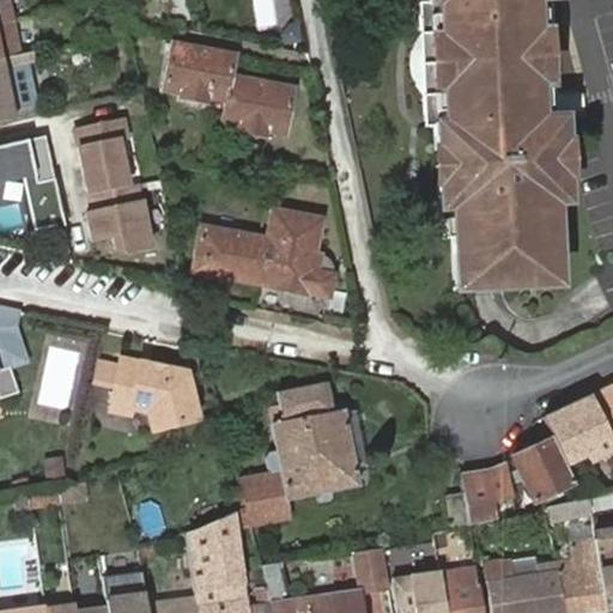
[(473,286),(540,284),(539,269),(557,271),(554,228),(545,229),(545,201),(553,201),(566,200),(565,174),(556,175),(554,159),(553,143),(564,141),(563,116),(556,117),(550,117),(547,86),(554,86),(550,0),(425,0),(416,1),(418,32),(410,50),(408,67),(422,90),(423,126),(435,125),(436,147),(445,147),(447,164),(448,181),(437,181),(438,206),(451,205),(453,218),(453,236),(454,275),(472,275),(473,286)]
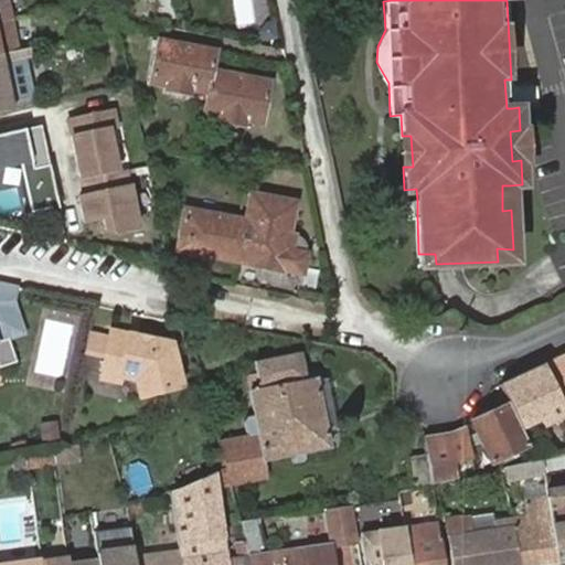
[(0,53),(18,51),(10,18),(8,18),(0,19),(0,53)]
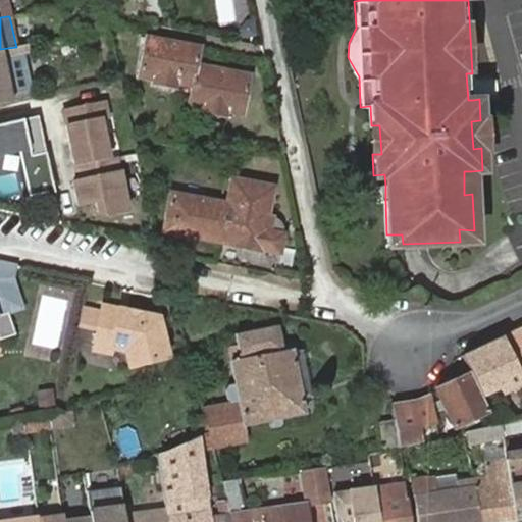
[(192,85),(196,64),(199,47),(146,37),(138,74),(154,77),(153,83),(173,87),(175,81),(192,85)]
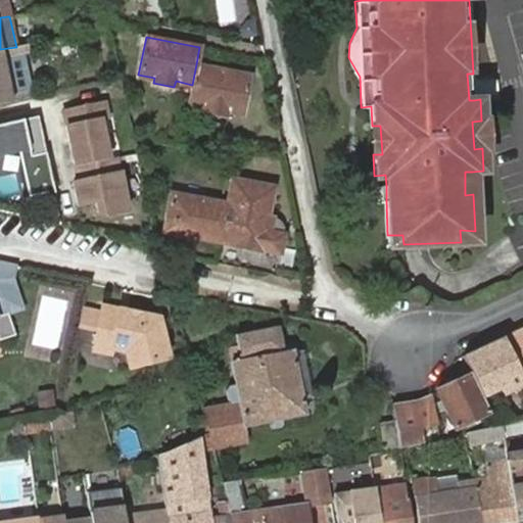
[(22,56),(20,46),(16,47),(0,49),(0,101),(29,95),(28,90),(20,91),(13,57),(22,56)]
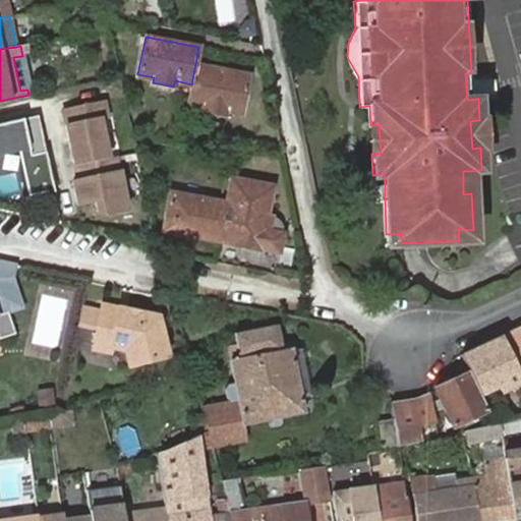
[(247,74),(195,64),(191,84),(187,102),(204,105),(201,110),(222,115),(224,109),(239,113),(247,74)]
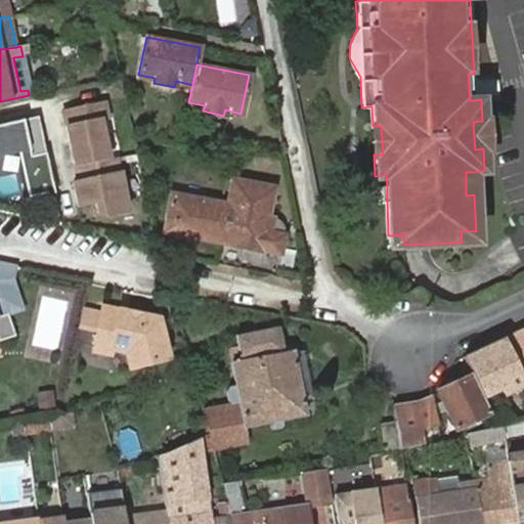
[(97,102),(62,110),(78,180),(72,180),(77,204),(95,201),(97,210),(108,213),(127,209),(113,140),(105,141),(97,102)]
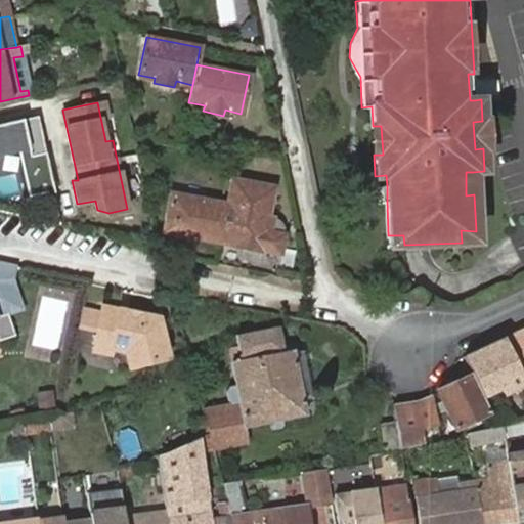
[(54,206),(38,117),(0,123),(0,155),(19,151),(28,197),(44,194),(46,207),(54,206)]
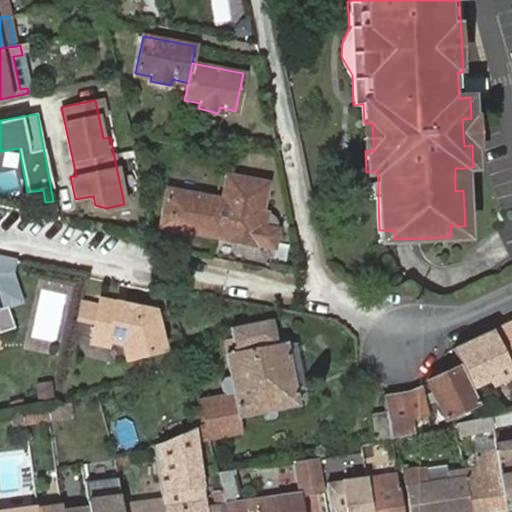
[(472,133),(471,118),(462,119),(463,133),(472,133)]
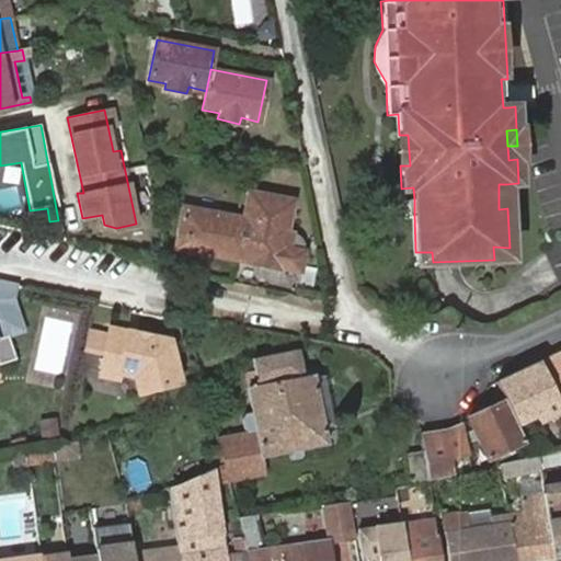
[(408,135),(399,135),(399,151),(409,150),(408,135)]
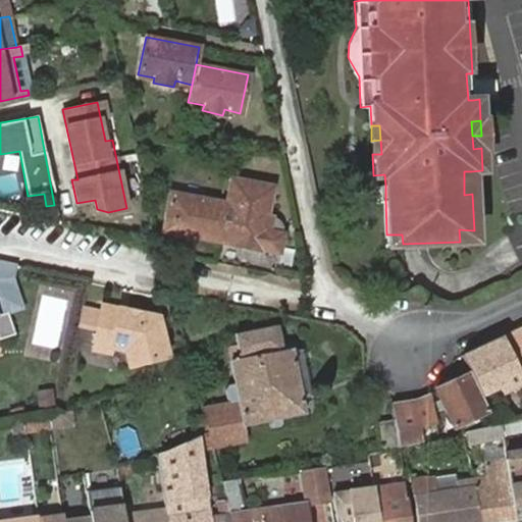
[(481,136),(472,136),(473,149),(481,148),(481,136)]
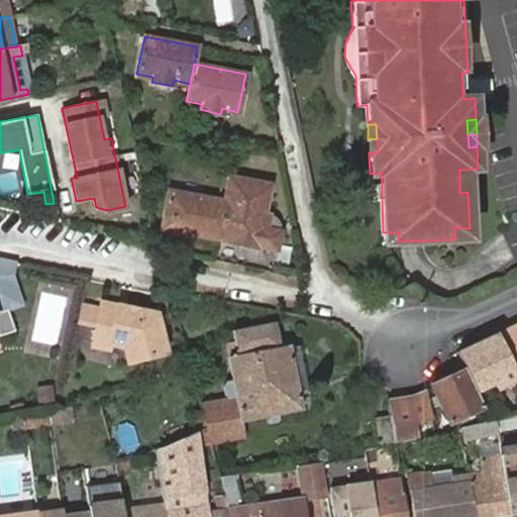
[(377,138),(368,139),(369,152),(378,152),(377,138)]
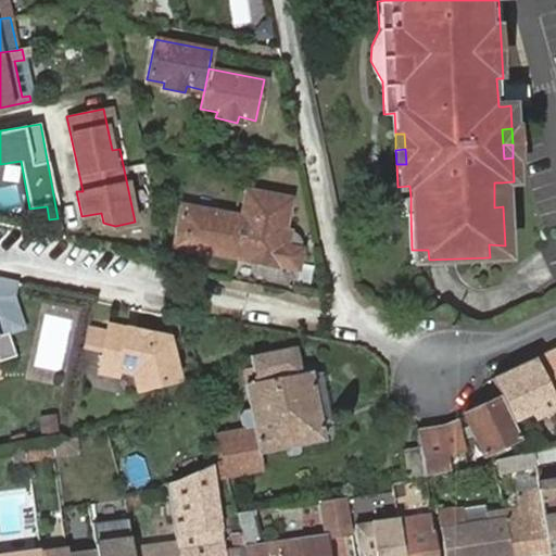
[(503,206),(502,182),(494,182),(494,207),(503,206)]
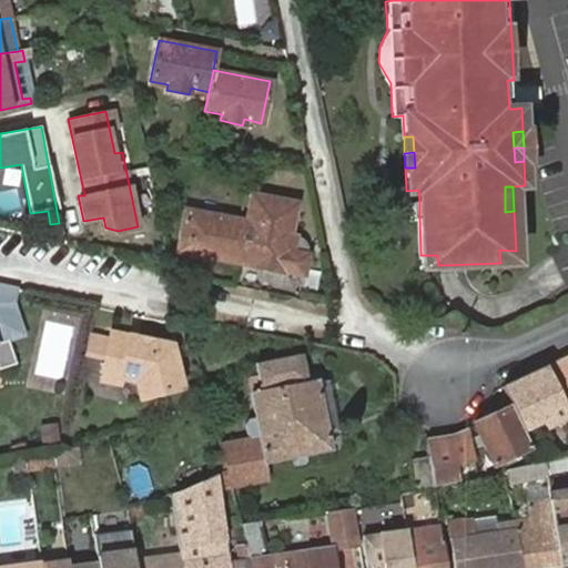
[(247,222),(241,262),(303,274),(307,254),(293,252),(296,236),(291,235),(296,203),(253,195),(247,222)]
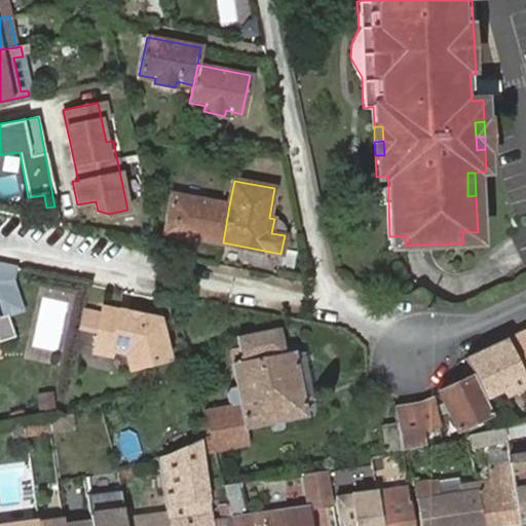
[(380,201),(388,202),(388,187),(380,188),(380,201)]
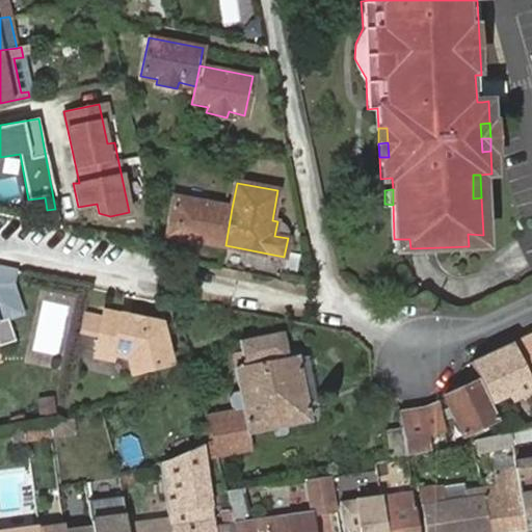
[(174,235),(225,245),(232,208),(175,197),(169,219),(178,220),(174,235)]
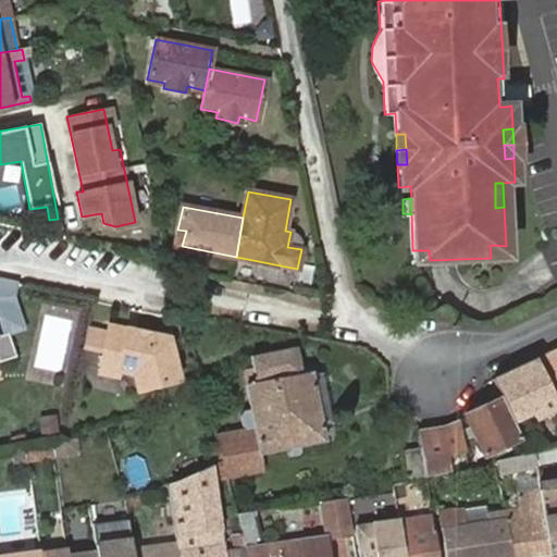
[(491,258),(506,258),(506,246),(490,245),(491,258)]
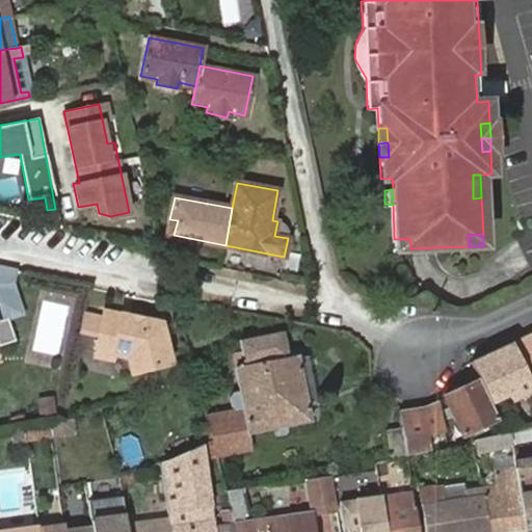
[(394,249),(410,248),(409,239),(394,239),(394,249)]
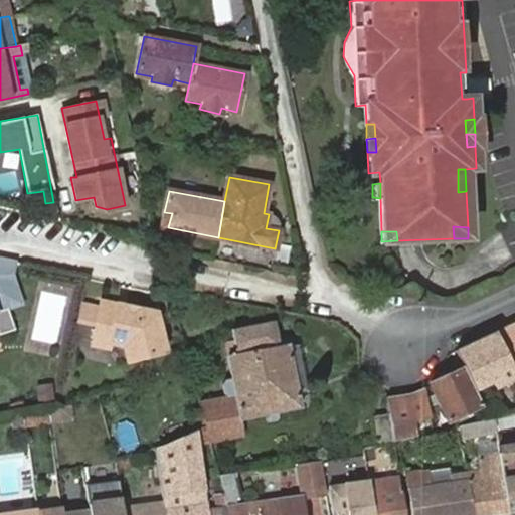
[(7,308),(16,306),(11,282),(14,282),(13,277),(16,265),(0,262),(0,335),(14,330),(7,308)]
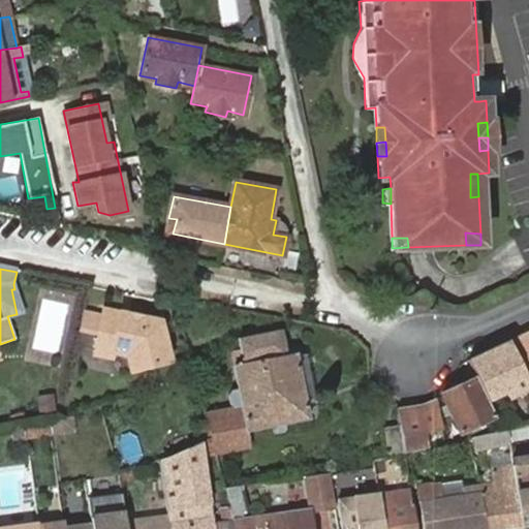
[(98,335),(95,350),(125,359),(130,376),(174,366),(164,319),(104,307),(103,314),(98,335)]
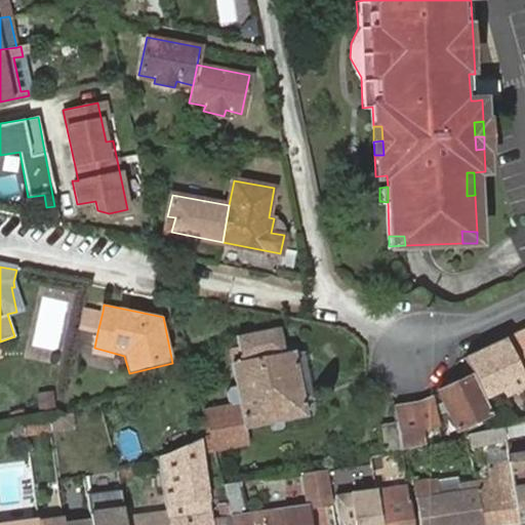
[(97,332),(103,312),(86,308),(81,328),(97,332)]
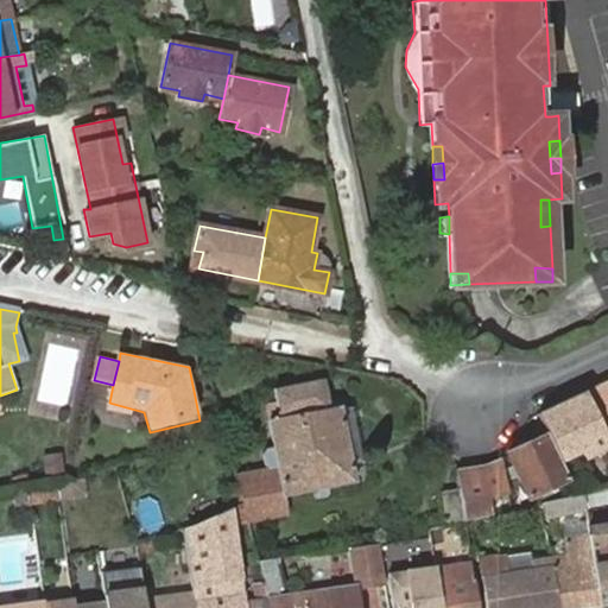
[(607,378),(582,391),(607,444),(607,378)]
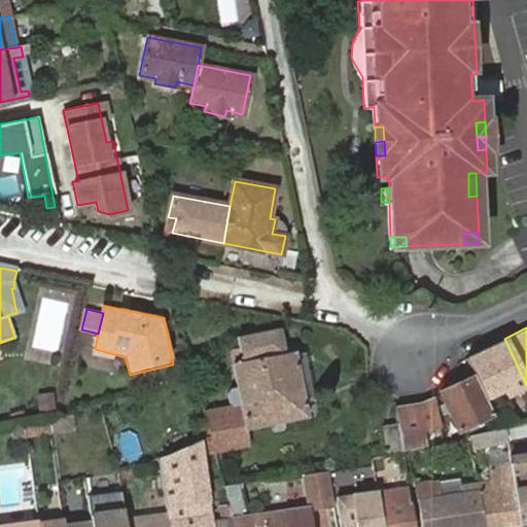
[(214,446),(215,453),(249,444),(246,427),(268,422),(268,429),(274,430),(281,429),(283,426),(282,421),(308,417),(293,351),(285,351),(280,328),(236,335),(239,346),(230,348),(234,360),(231,363),(236,386),(230,388),(226,393),(231,406),(206,413),(212,438),(214,446)]
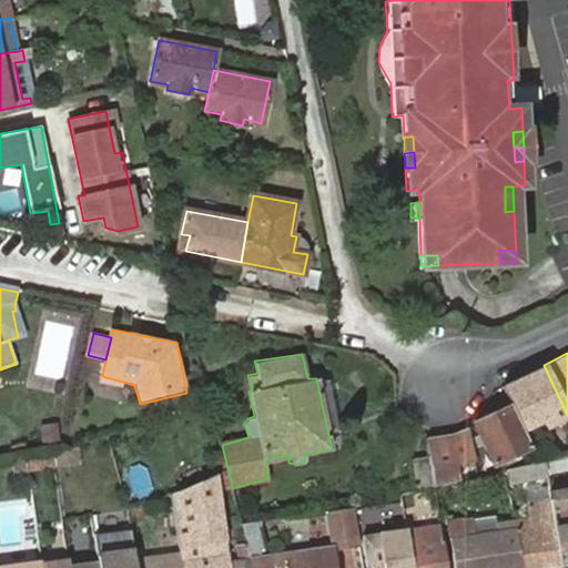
[(546,427),(567,415),(544,365),(501,385),(524,428),(543,419),(546,427)]
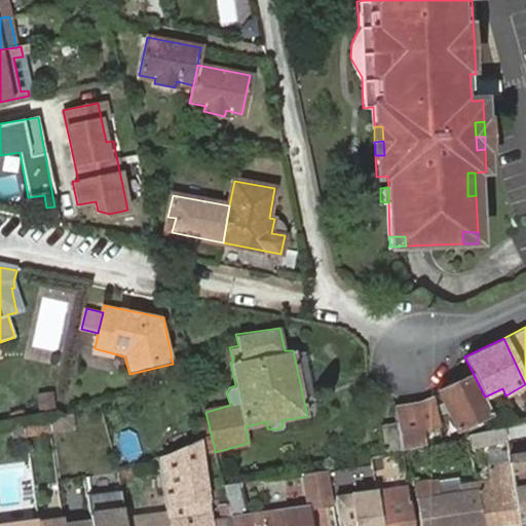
[(488,413),(471,376),(440,392),(458,429),(488,413)]
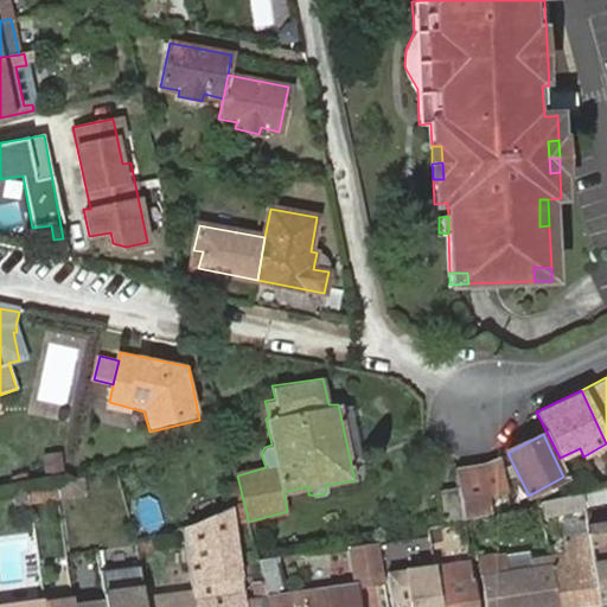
[(459,487),(465,516),(493,509),(490,493),(508,490),(499,455),(487,461),(473,464),(464,464),(453,461),(457,479),(459,487)]
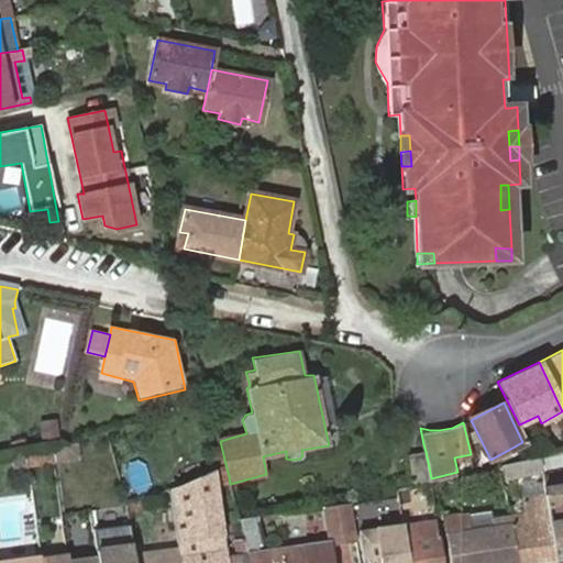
[(54,449),(52,435),(35,438),(37,452),(54,449)]
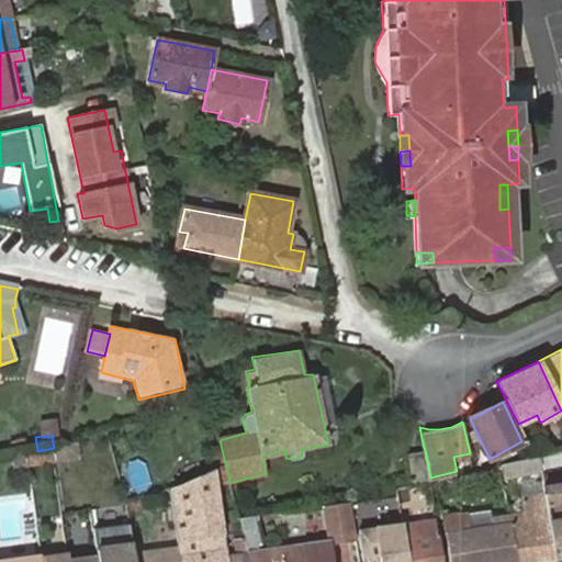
[(37,451),(25,453),(27,468),(56,463),(54,448),(37,451)]
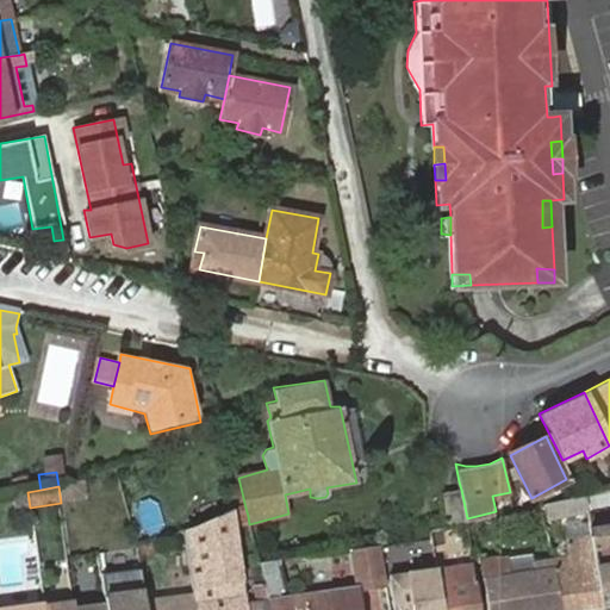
[(447,527),(466,523),(467,518),(461,490),(441,496),(447,527)]
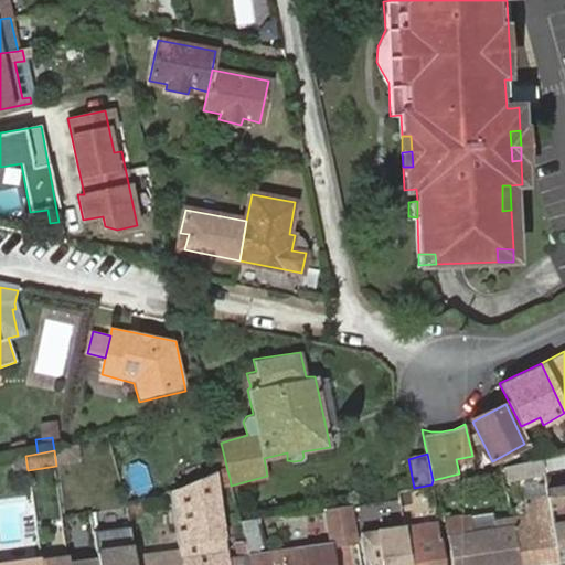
[(542,476),(540,460),(521,464),(524,480),(542,476)]
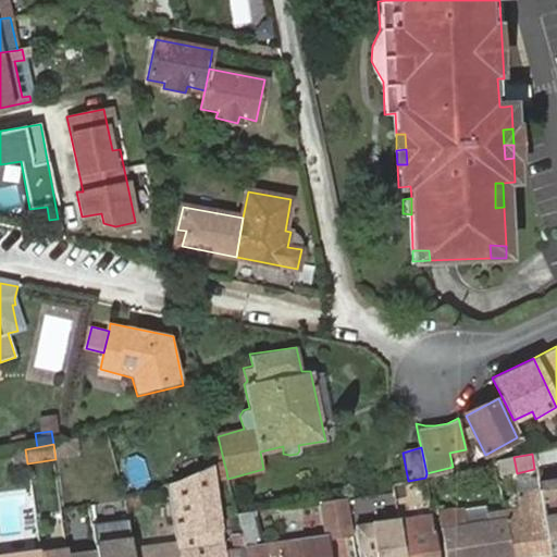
[(504,477),(517,473),(514,457),(502,460),(504,477)]
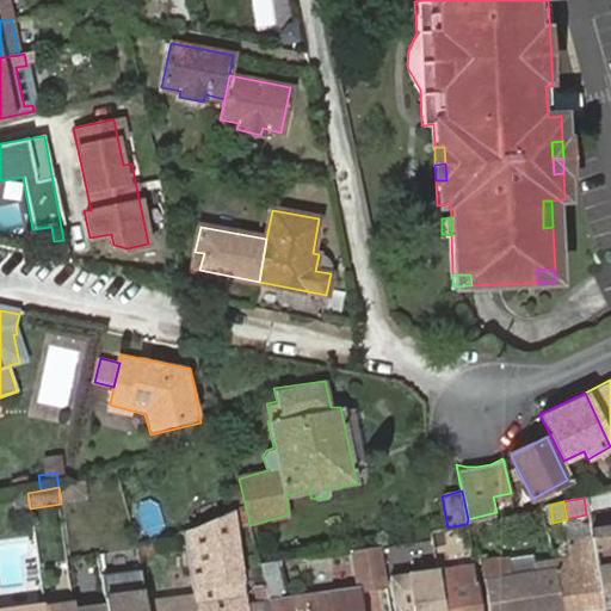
[(183,531),(192,600),(193,610),(267,610),(267,603),(250,605),(235,519),(248,517),(246,508),(241,510),(183,531)]
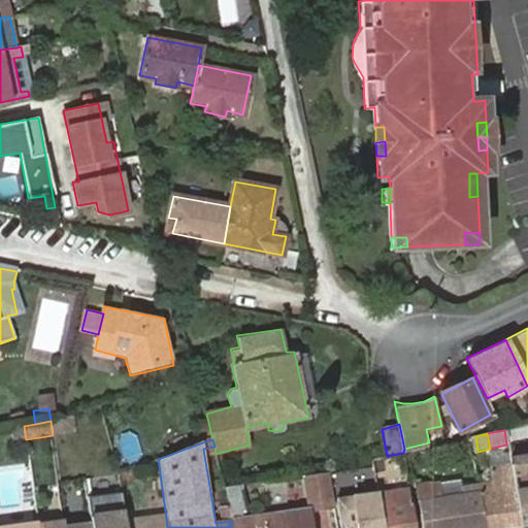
[(518,514),(527,512),(527,460),(509,463),(518,514)]
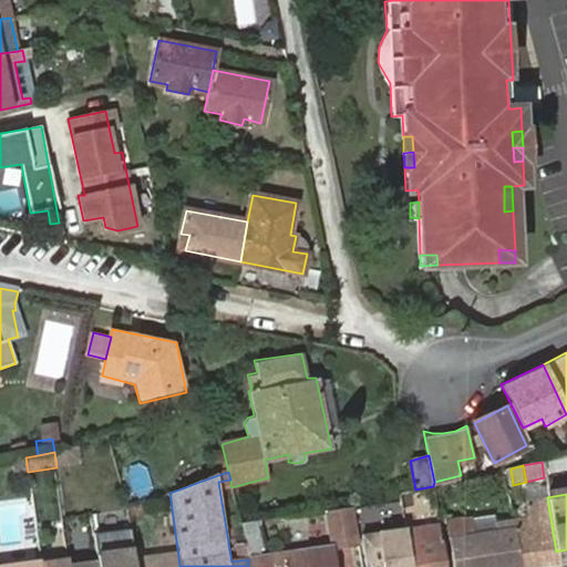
[(519,566),(543,566),(558,565),(556,552),(547,497),(523,502),(526,519),(513,522),(519,566)]
